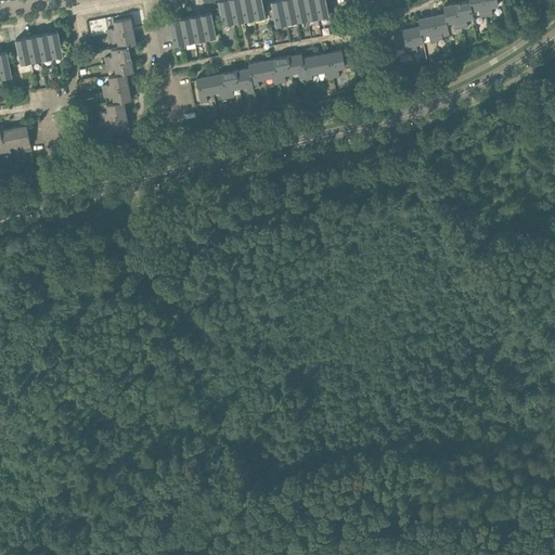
[(234,23),(229,0),(218,0),(223,25),(234,23)]
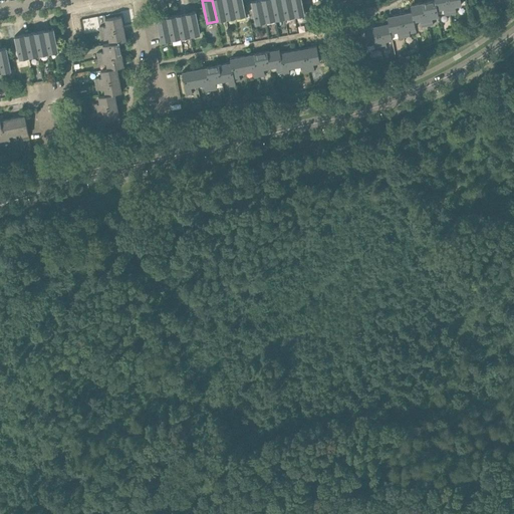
[(212,0),(217,21),(226,19),(222,0),(212,0)]
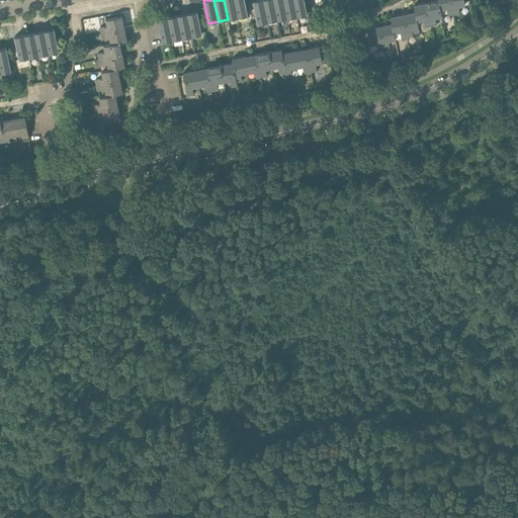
[(224,0),(228,19),(238,17),(234,0),(224,0)]
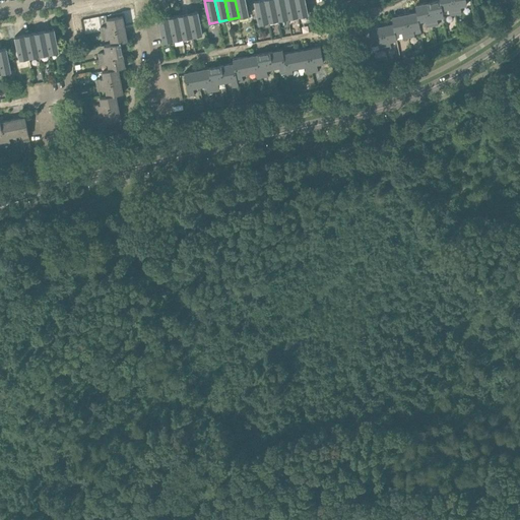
[(235,0),(239,17),(249,15),(245,0),(235,0)]
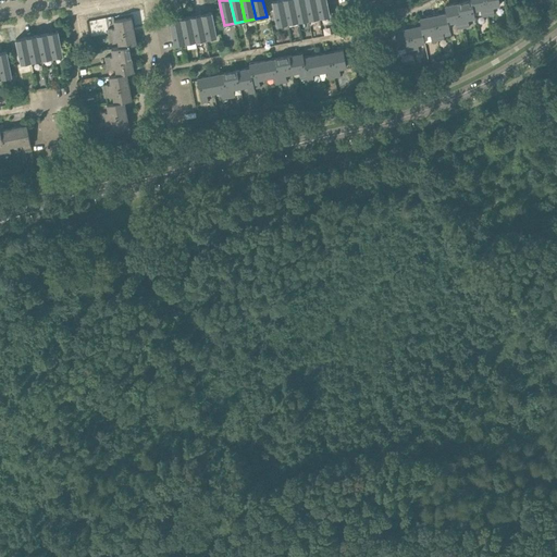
[(288,24),(283,0),(276,0),(272,1),(277,26),(288,24)]
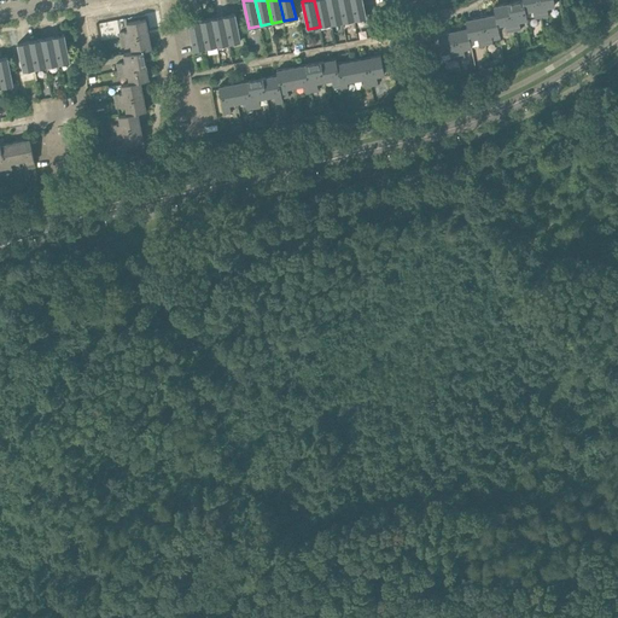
[(314,0),(320,27),(331,24),(326,0),(314,0)]
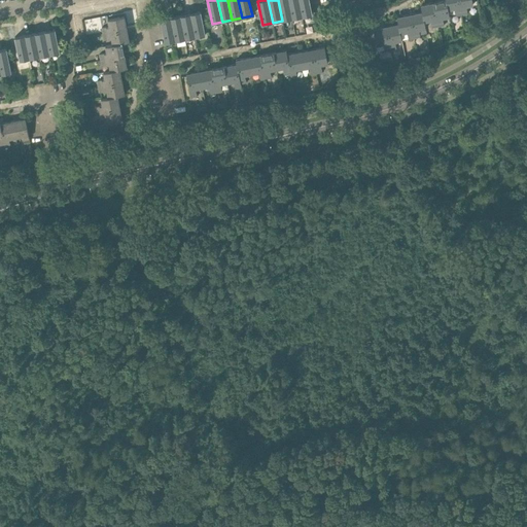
[(278,0),(282,21),(292,19),(288,0),(278,0)]
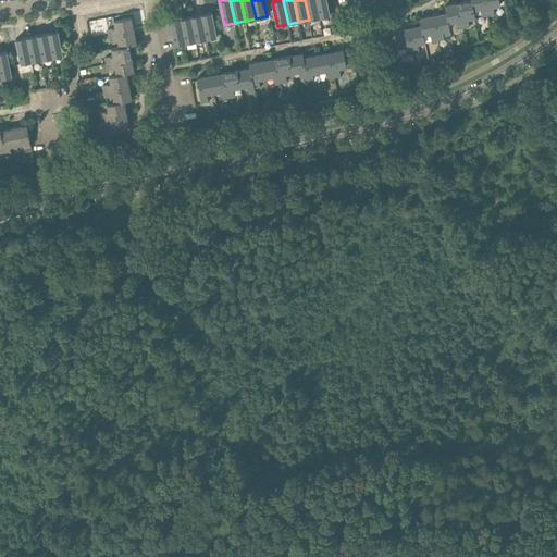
[(305,0),(309,20),(319,17),(316,0),(305,0)]
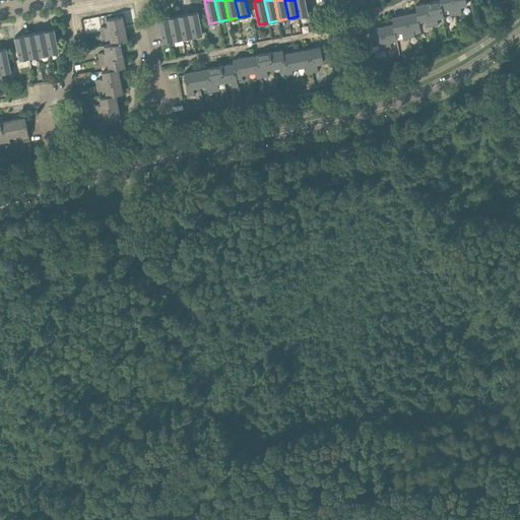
[(295,0),(298,16),(308,14),(305,0),(295,0)]
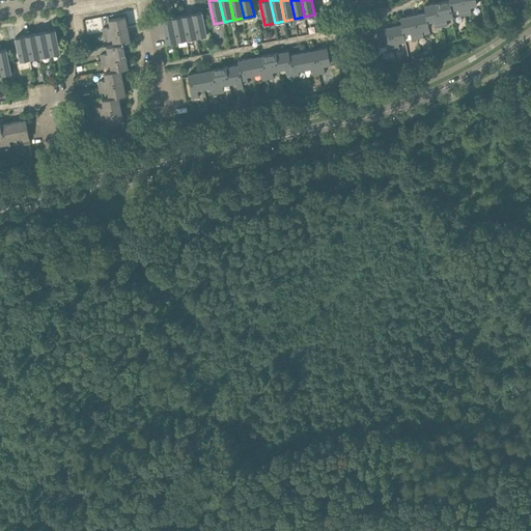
[(437,3),(441,27),(448,25),(447,18),(453,17),(452,9),(450,0),(449,0),(437,3)]
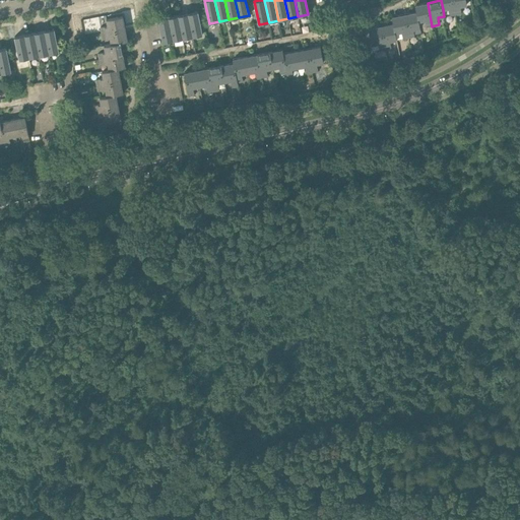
[(439,0),(440,0),(441,0),(443,9),(449,8),(450,15),(455,14),(452,0),(439,0)]
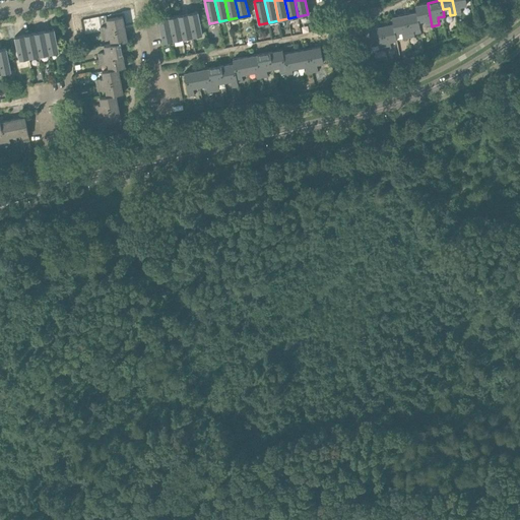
[(452,0),(455,14),(461,13),(460,6),(467,5),(465,0),(452,0)]
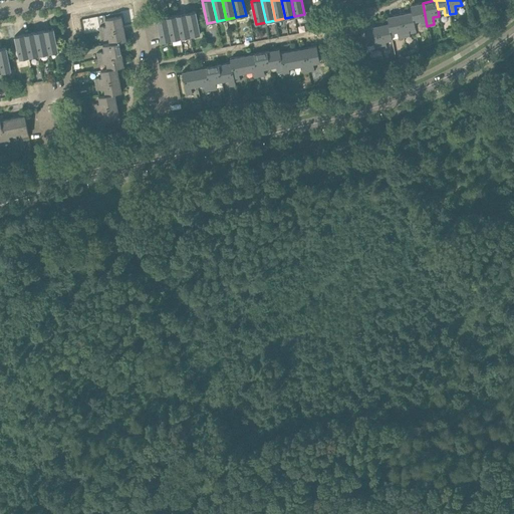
[(414,21),(415,21),(421,20),(422,27),(427,26),(423,3),(411,5),(412,12),(414,21)]
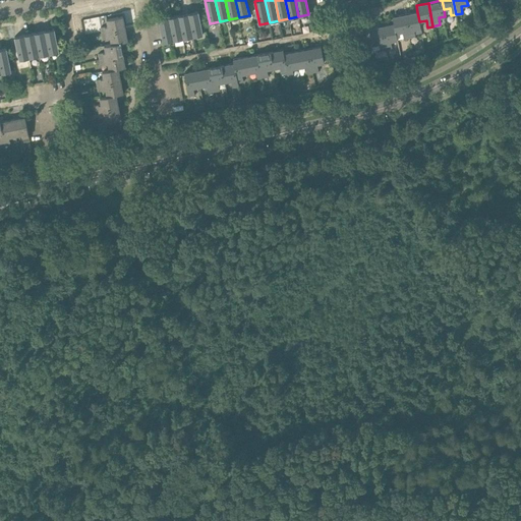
[(188,13),(193,37),(204,35),(198,11),(188,13)]
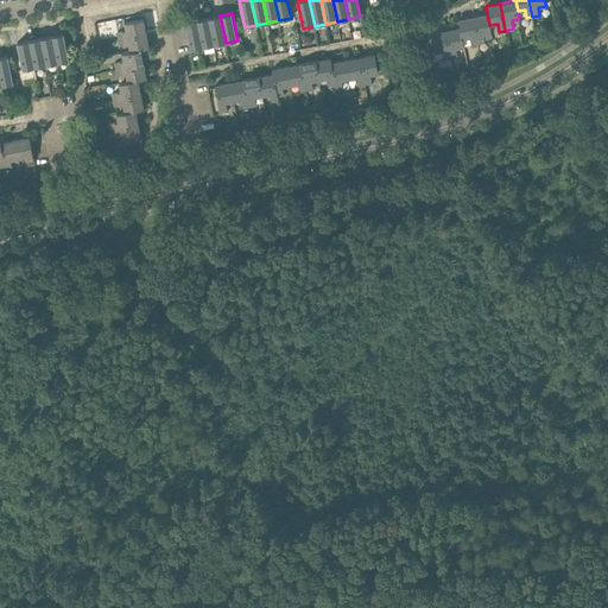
[(473,17),(479,44),(486,43),(483,35),(492,33),(491,25),(489,25),(487,14),(473,17)]
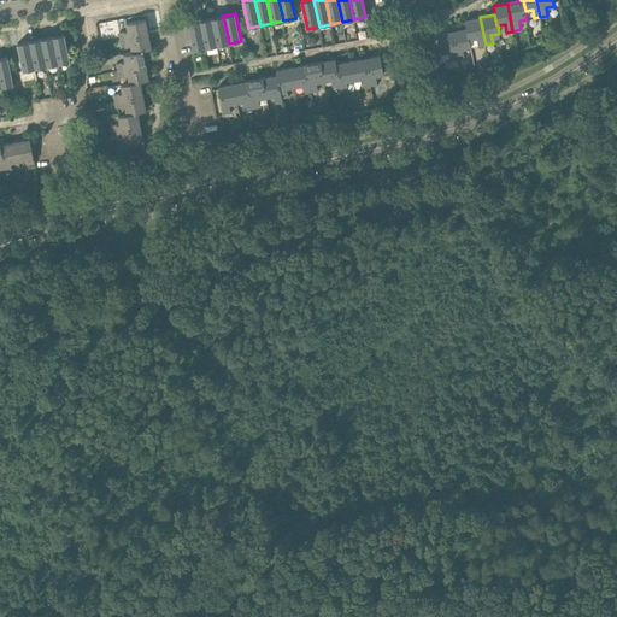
[(211,18),(217,46),(229,43),(223,16),(211,18)]
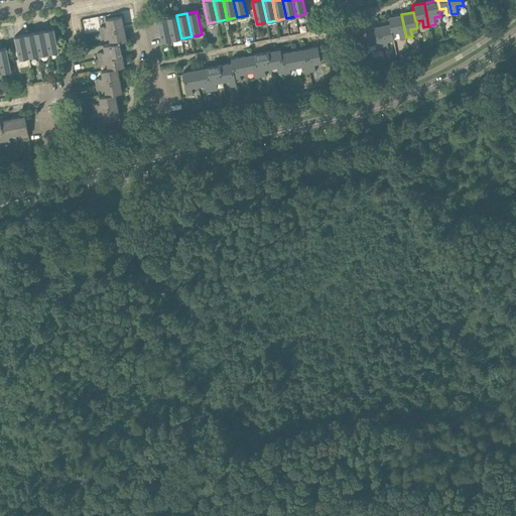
[(389,17),(390,23),(392,32),(398,31),(400,38),(406,37),(401,14),(389,17)]
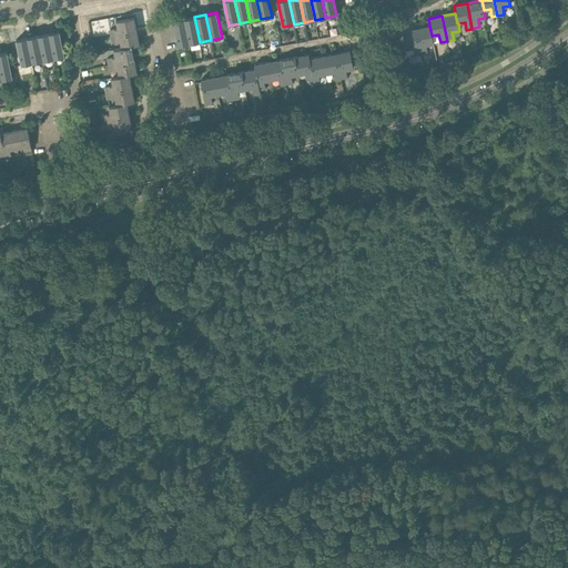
[(184,19),(189,44),(200,42),(194,17),(184,19)]
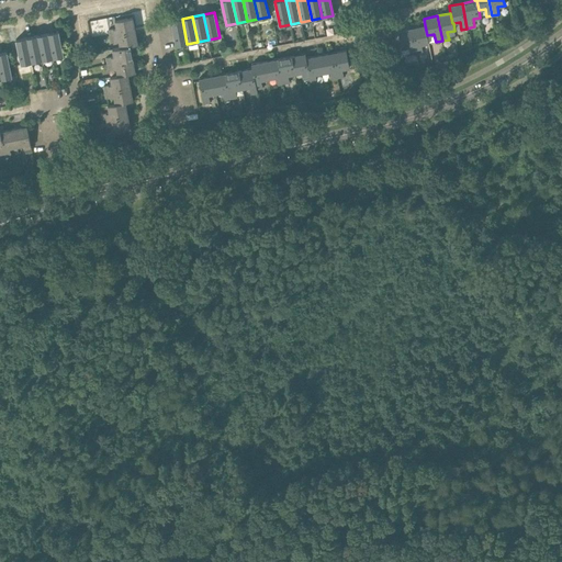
[(109,30),(110,36),(135,31),(133,18),(115,21),(116,29),(109,30)]
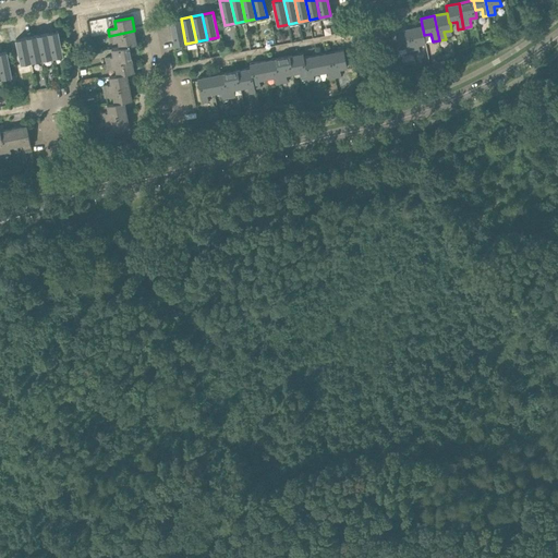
[(185,44),(181,19),(170,21),(174,46),(185,44)]
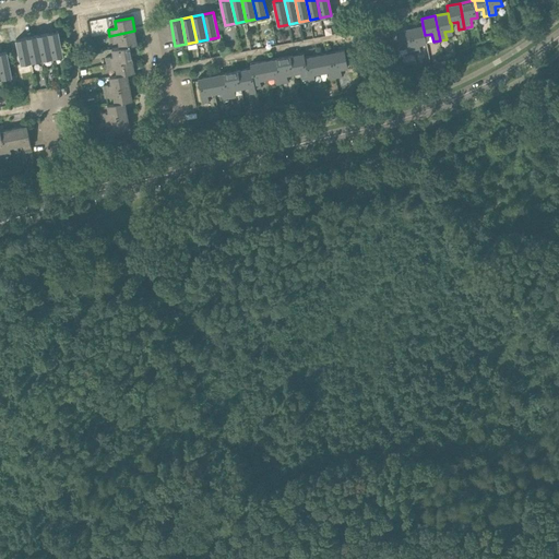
[(409,28),(415,54),(421,52),(419,45),(427,43),(425,35),(423,25),(409,28)]
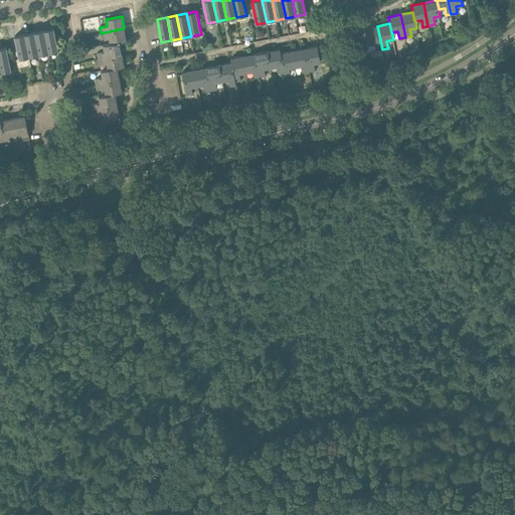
[(382,49),(377,26),(365,28),(368,44),(375,43),(376,50),(382,49)]
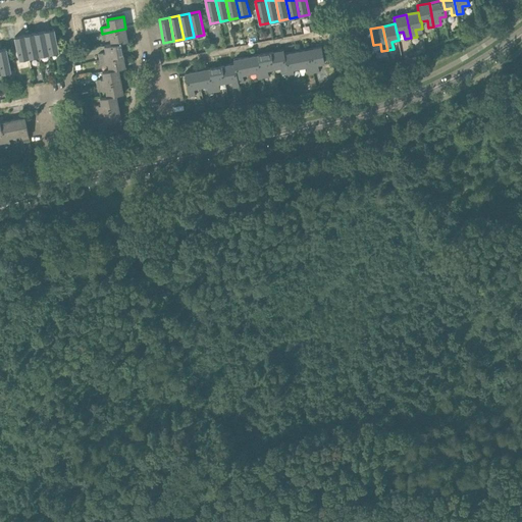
[(55,29),(45,31),(49,54),(59,52),(55,29)]
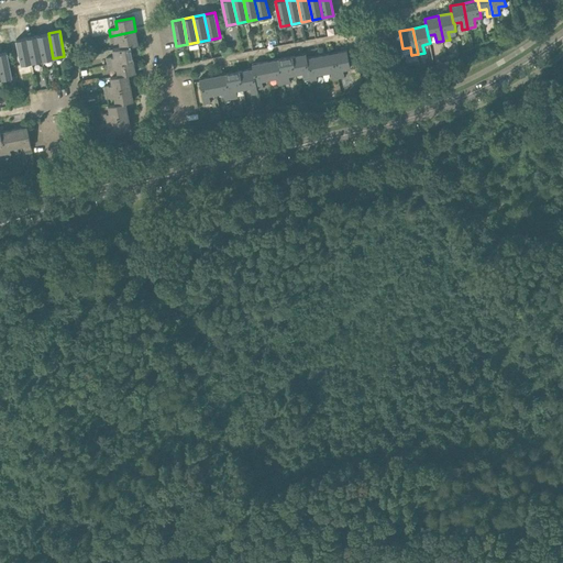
[(135,31),(110,36),(111,42),(119,41),(120,47),(131,46),(138,45),(135,31)]
